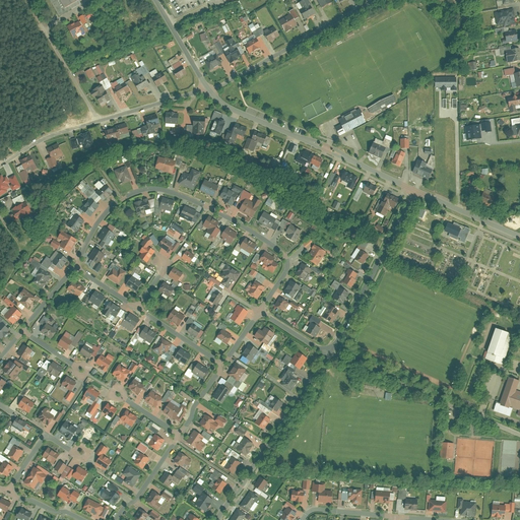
[(77,0),(49,0),(59,16),(80,3),(77,0)]
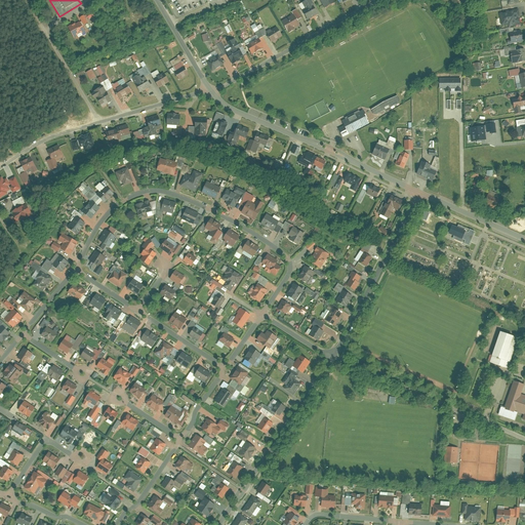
[(315,1),(314,0),(308,0),(309,0),(297,6),(307,21),(318,14),(311,3),(315,1)]
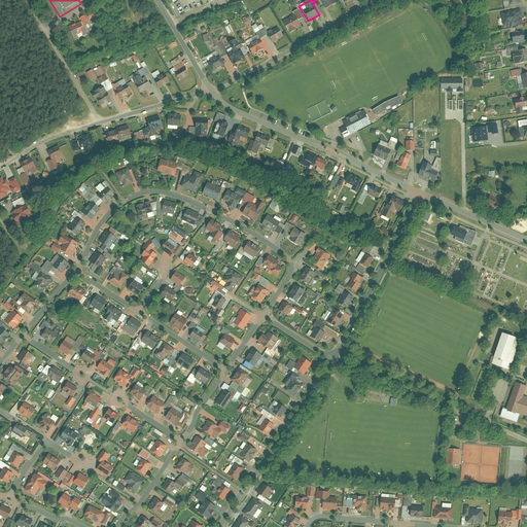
[(315,0),(316,1),(316,0),(319,0),(325,10),(336,4),(334,0),(315,0)]
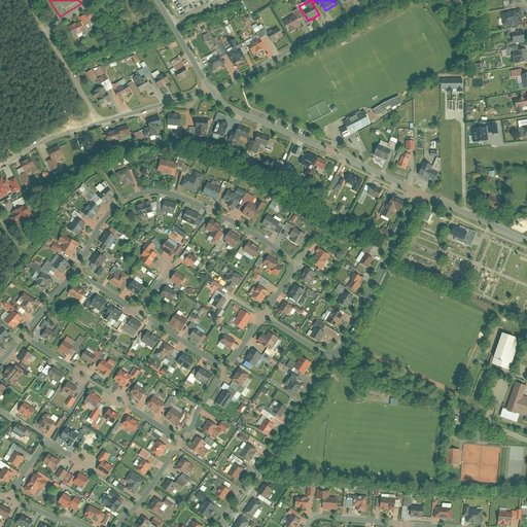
[(506,13),(500,14),(501,28),(510,27),(510,28),(515,27),(515,26),(522,25),(521,19),(522,19),(520,9),(506,11),(506,13)]
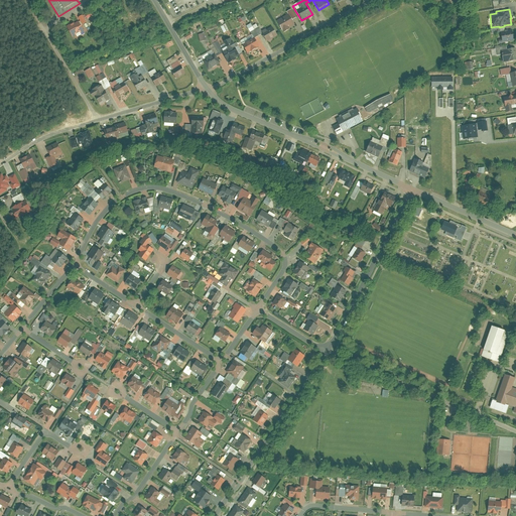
[(287,16),(276,22),(283,34),(289,32),(288,30),(294,27),(292,23),(296,20),(291,12),(286,15),(287,16)]
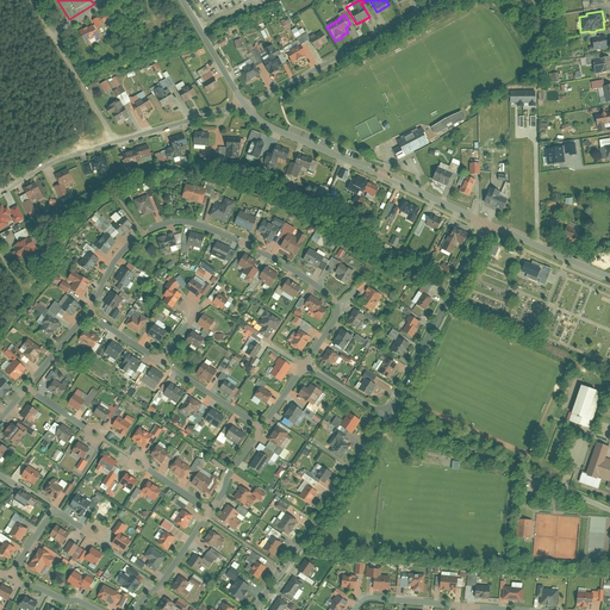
[(93,24),(80,31),(86,43),(100,36),(97,29),(103,25),(98,17),(92,20),(93,24)]
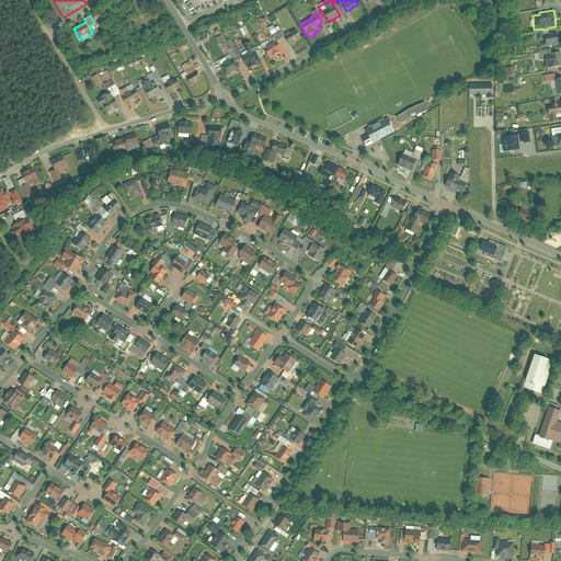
[(267,30),(274,39),(275,42),(284,37),(278,27),(274,30),(272,27),(267,30)]
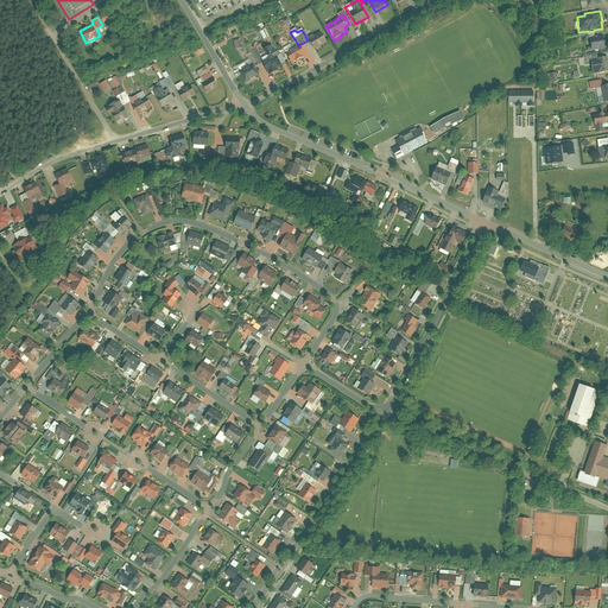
[(320,33),(309,39),(315,51),(327,44),(320,33)]
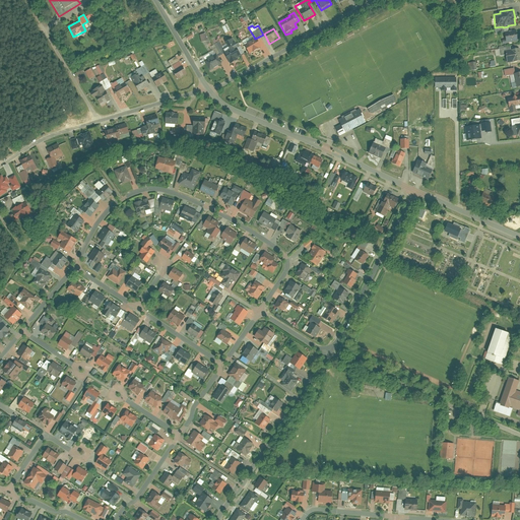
[(516,33),(504,35),(506,45),(518,43),(516,33)]
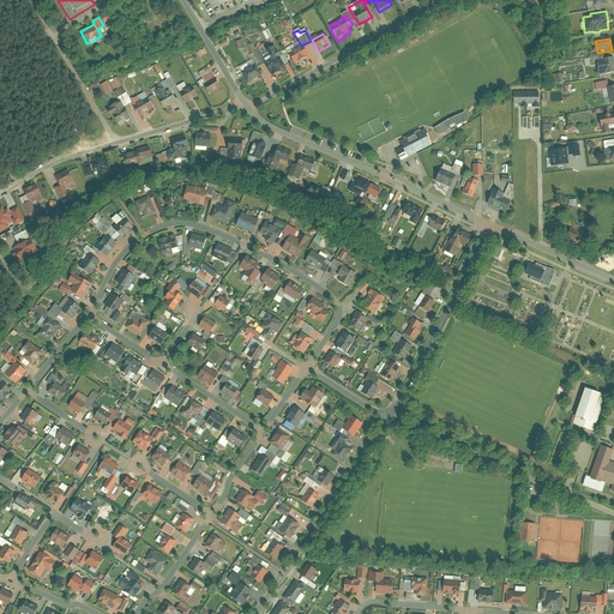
[(300,43),(286,50),(294,65),(307,58),(301,46),(300,43)]
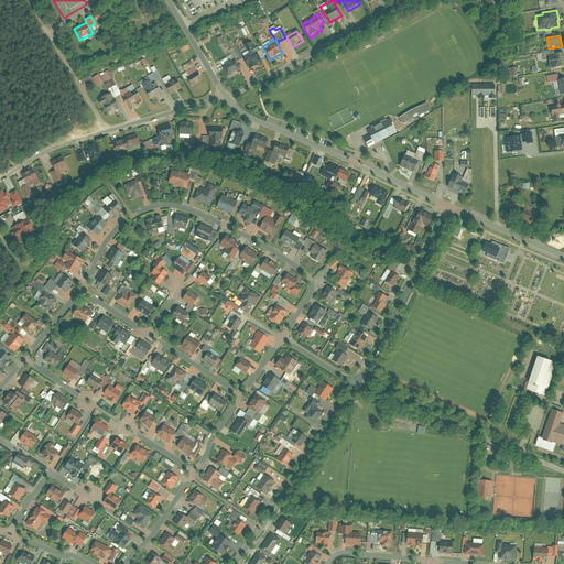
[(243,49),(246,52),(242,54),(243,57),(250,69),(257,66),(256,65),(262,61),(253,44),(243,49)]
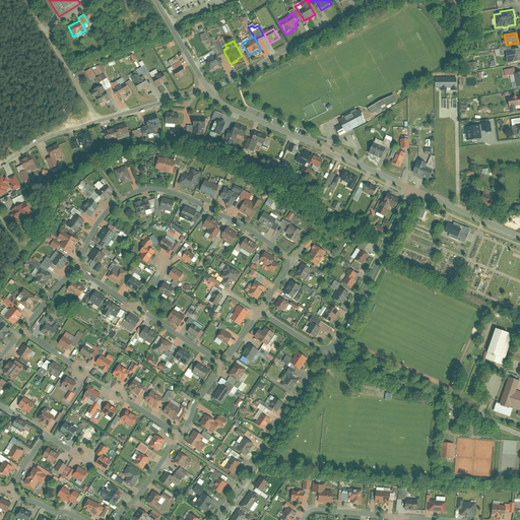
[(224,53),(223,50),(219,43),(214,46),(219,55),(224,53)]
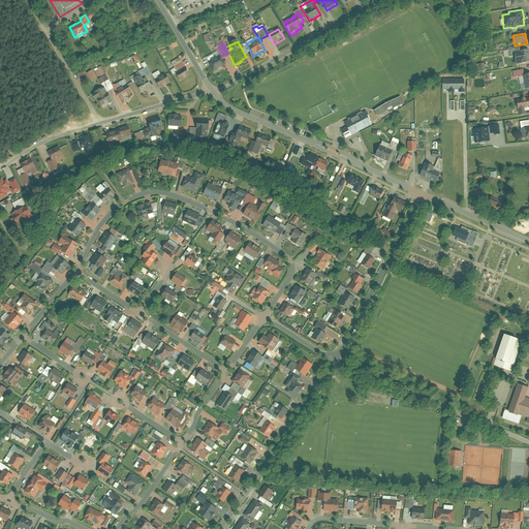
[(521,56),(514,57),(516,67),(528,64),(528,54),(528,51),(521,53),(521,56)]
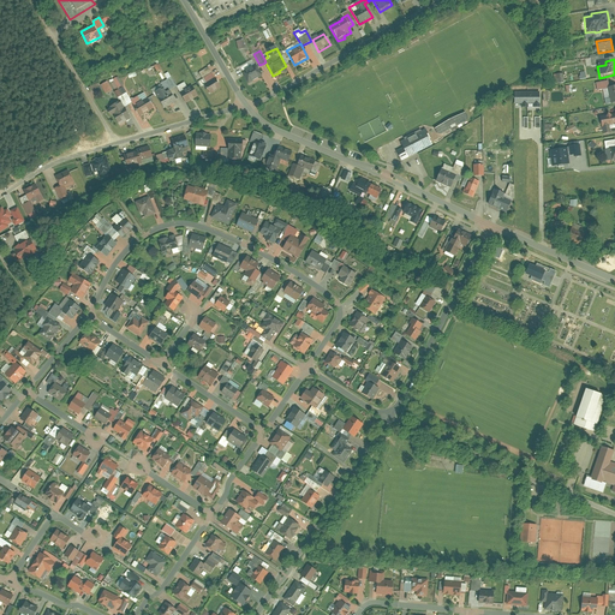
[(252,61),(240,69),(242,72),(249,84),(261,77),(252,61)]
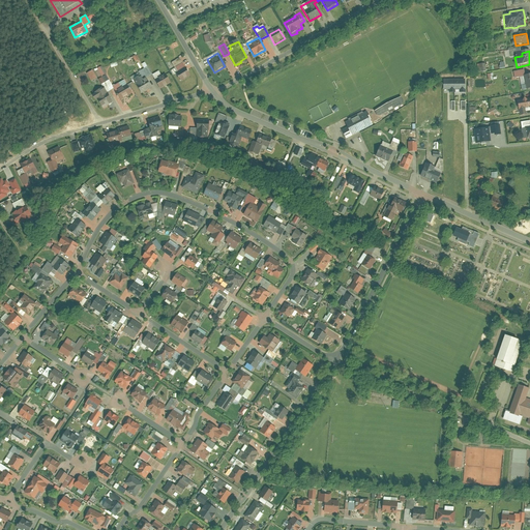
[(99,78),(107,75),(102,65),(95,69),(99,78)]
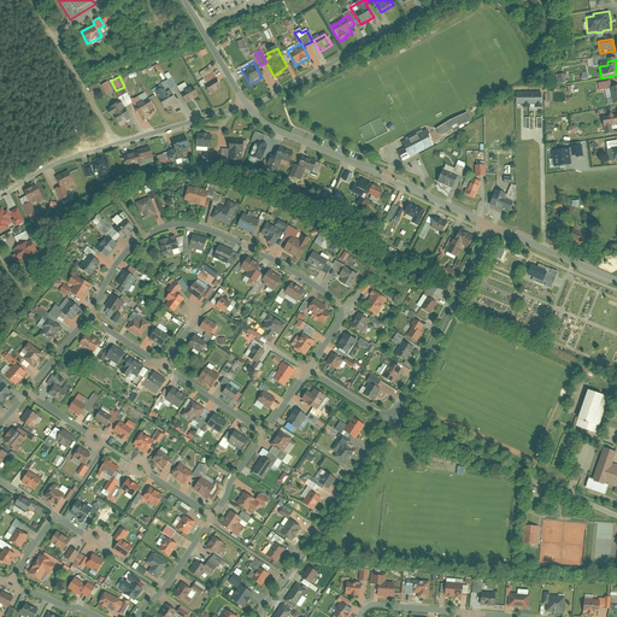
[(563,86),(562,76),(550,77),(551,87),(563,86)]
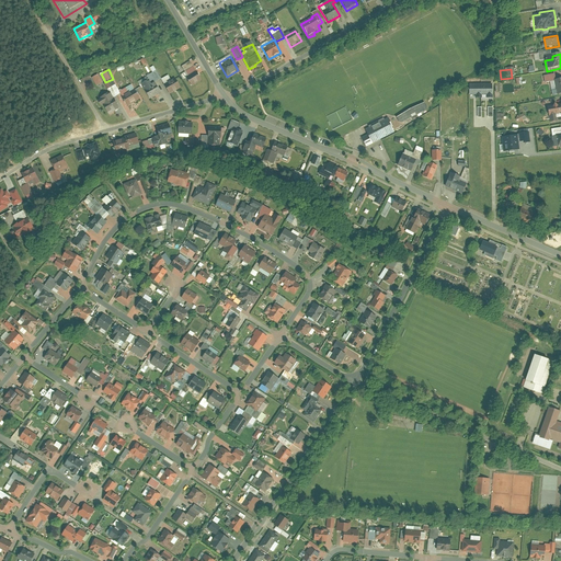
[(157,80),(153,71),(145,76),(146,78),(137,82),(146,99),(153,94),(149,83),(157,80)]
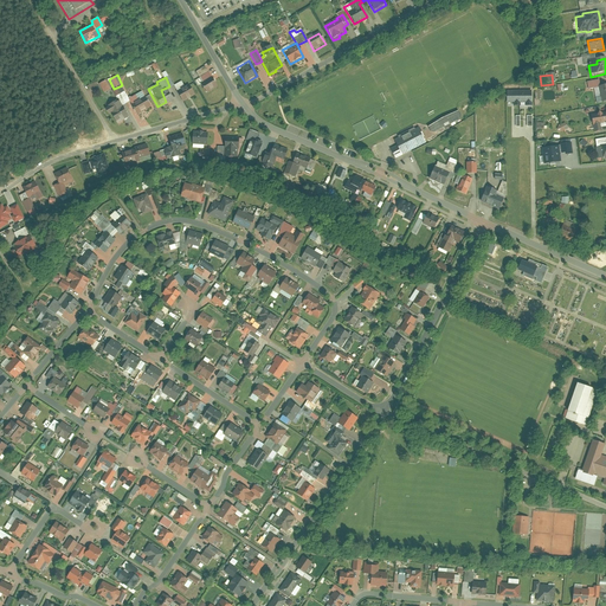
[(217,86),(211,77),(200,83),(205,92),(217,86)]
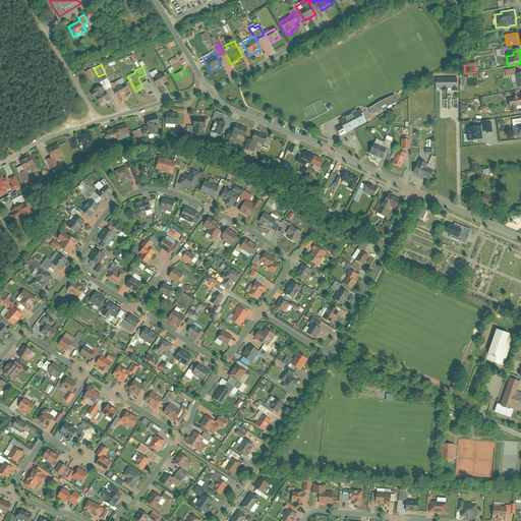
[(93,69),(87,71),(91,79),(97,77),(93,69)]
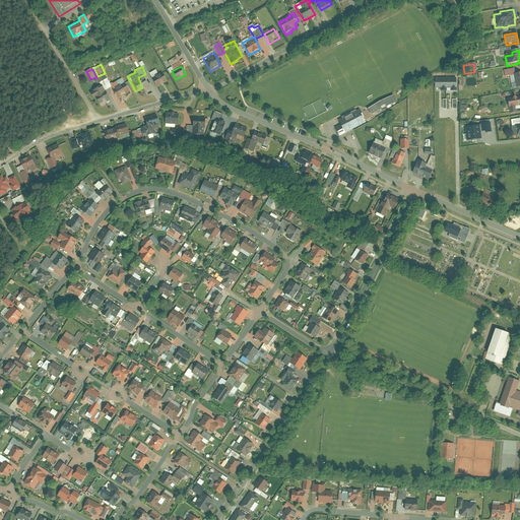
[(514,69),(503,71),(504,77),(513,76),(513,75),(515,75),(514,69)]
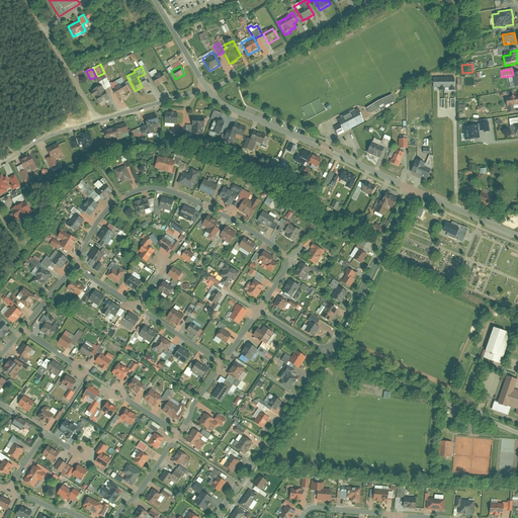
[(166,80),(161,72),(152,78),(156,86),(166,80)]
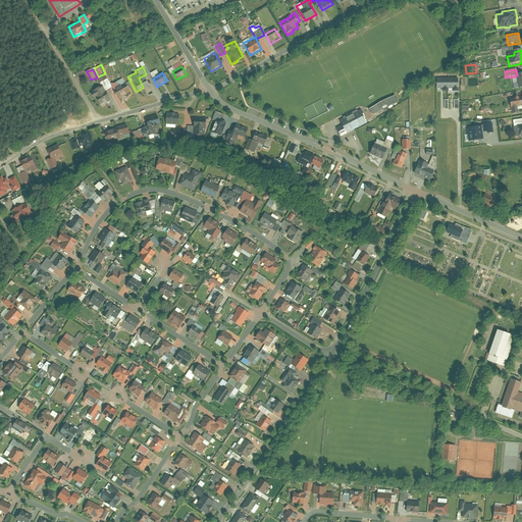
[(458,77),(436,77),(436,92),(458,92),(458,77)]
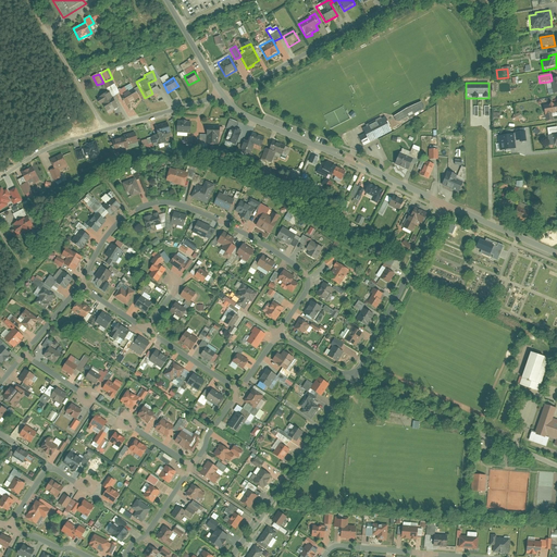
[(137,99),(131,85),(118,91),(124,104),(137,99)]
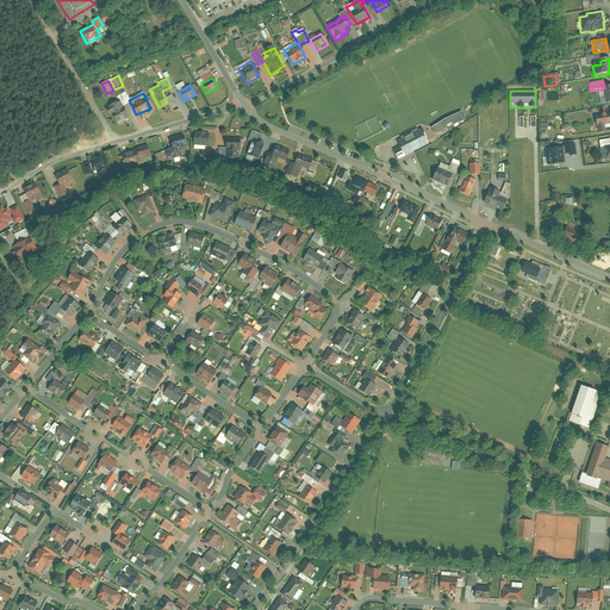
[(122,101),(109,107),(116,124),(129,118),(122,101)]
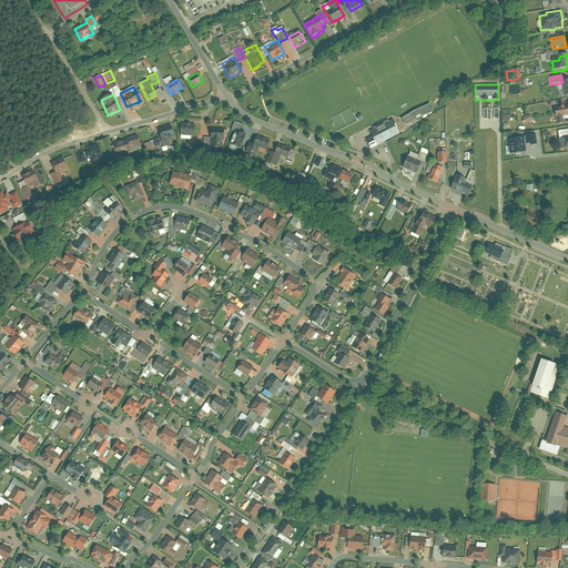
[(429,103),(401,120),(403,123),(407,123),(414,120),(417,120),(422,117),(423,114),(430,110),(432,107),(429,103)]
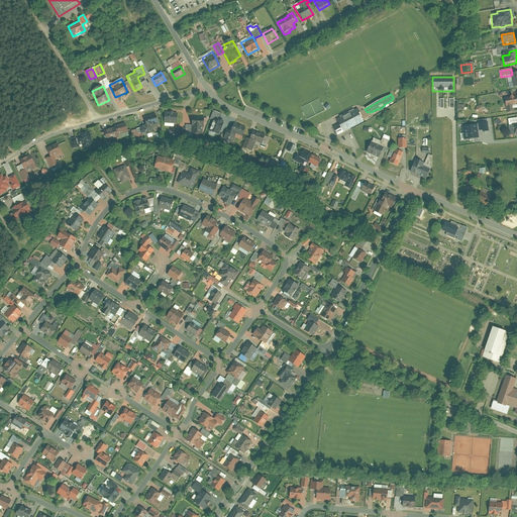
[(516,96),(503,99),(505,108),(506,108),(506,114),(513,113),(512,107),(516,106),(516,96)]
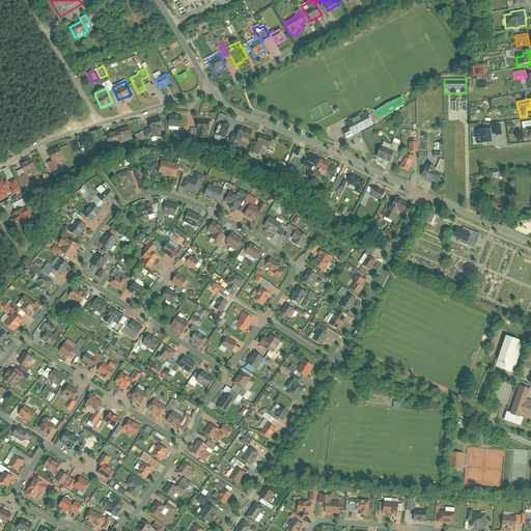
[(340,131),(344,139),(374,123),(367,111),(345,122),(347,127),(340,131)]
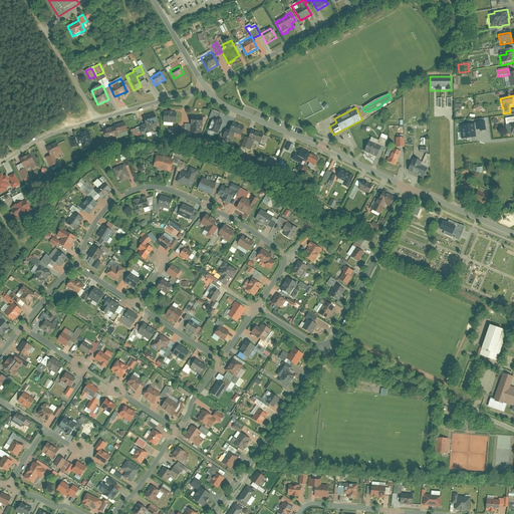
[(177,112),(165,111),(164,122),(176,123),(177,112)]
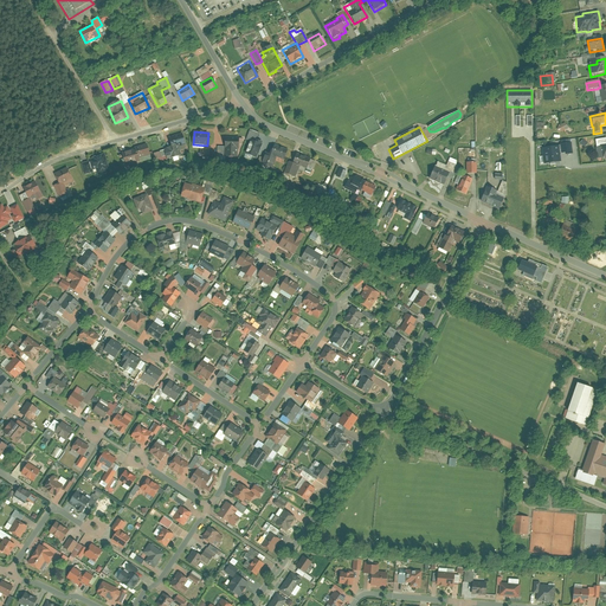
[(184,135),(166,140),(167,148),(165,149),(167,159),(181,154),(180,146),(186,143),(184,135)]
